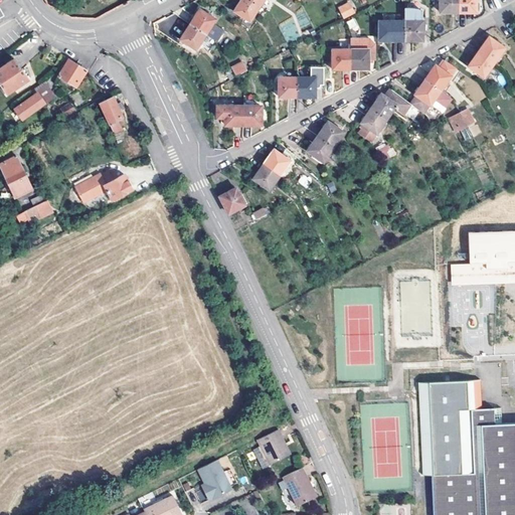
[(251,21),(261,7),(249,0),(240,0),(234,11),(251,21)]
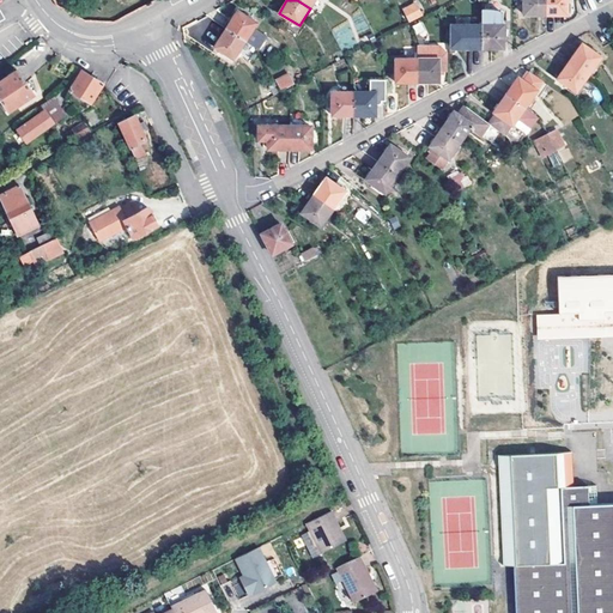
[(546,14),(545,0),(523,0),(523,14),(546,14)]
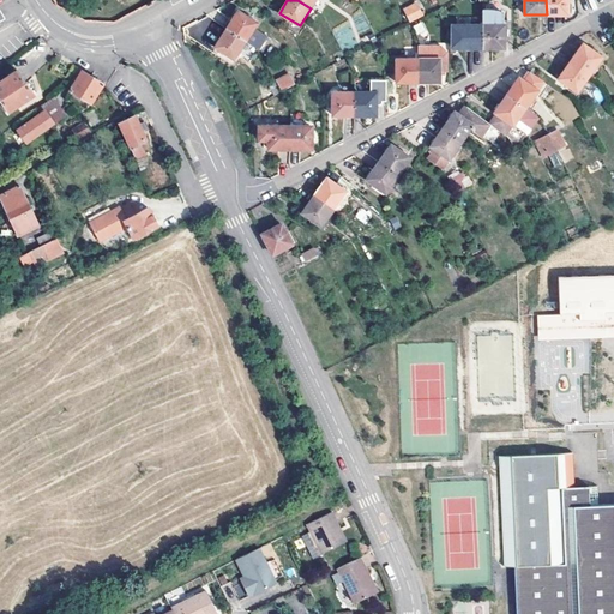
[(546,0),(547,14),(567,14),(567,0),(546,0)]
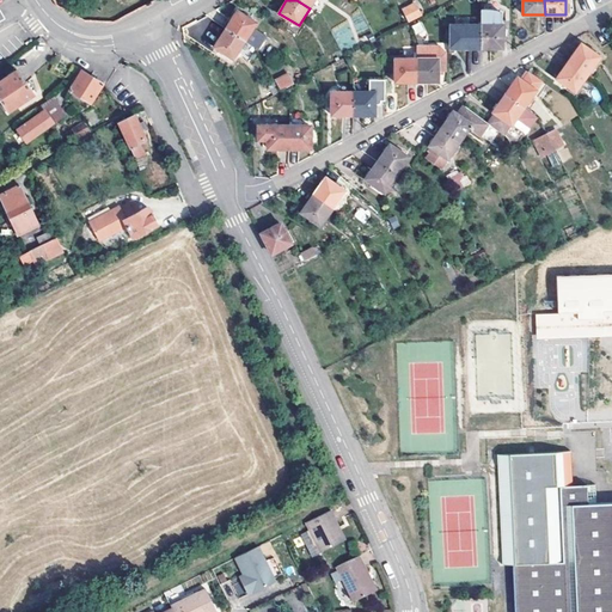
[(422,18),(415,5),(402,11),(409,24),(422,18)]
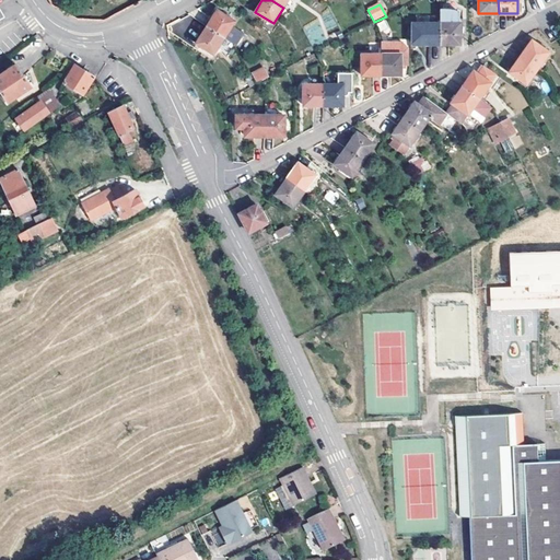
[(233,25),(235,21),(230,18),(231,14),(228,12),(225,14),(218,10),(207,27),(224,38),(233,25)]
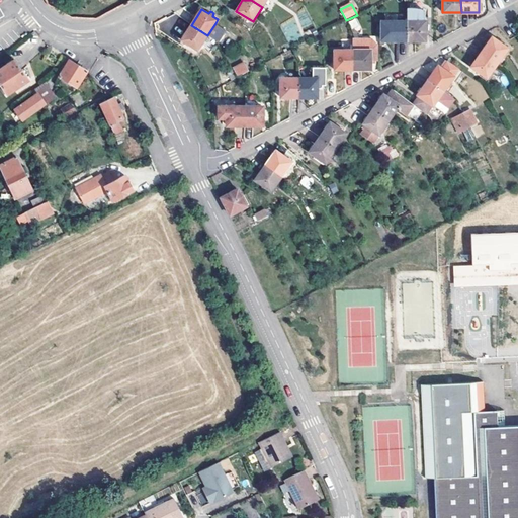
[(407,40),(425,40),(425,27),(429,27),(429,17),(425,18),(425,12),(421,11),(413,9),(408,9),(407,21),(407,40)]
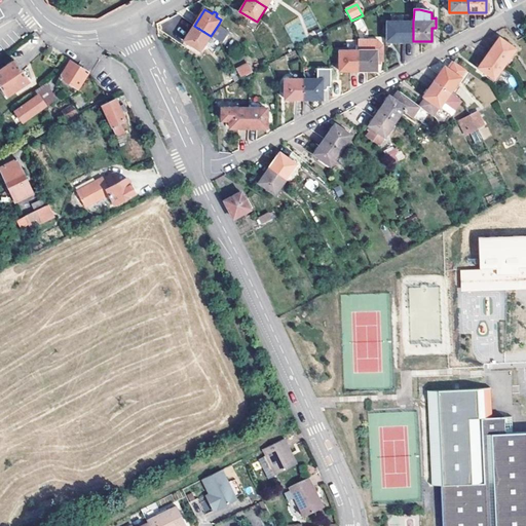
[(362,19),(353,22),(359,33),(367,29),(362,19)]
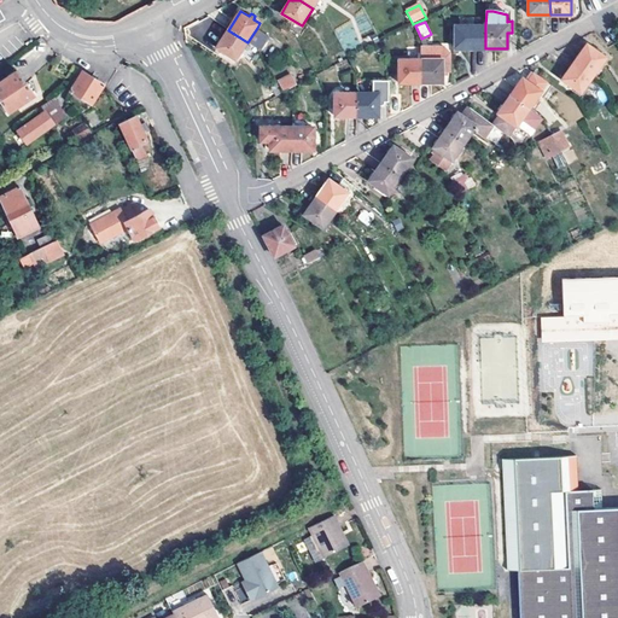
[(453,50),(458,48),(485,48),(485,25),(453,25),(453,50)]
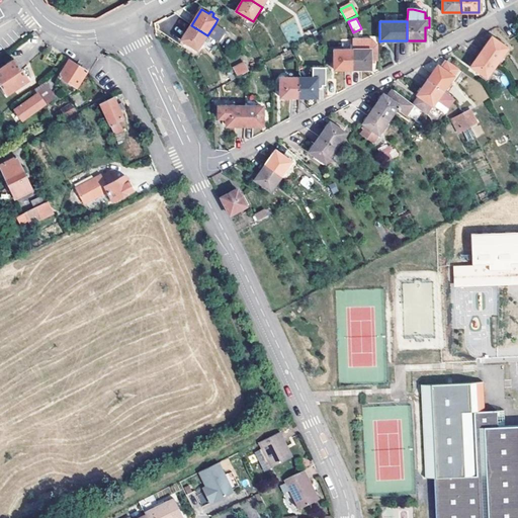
[(227,30),(216,23),(207,35),(218,42),(227,30)]
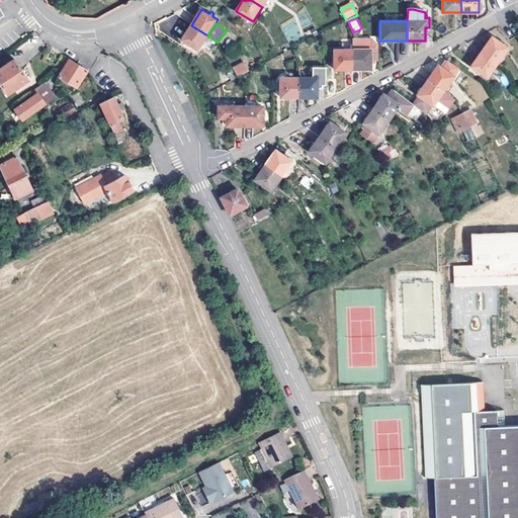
[(198,50),(207,35),(191,25),(182,39),(189,45),(188,47),(191,49),(193,47),(198,50)]
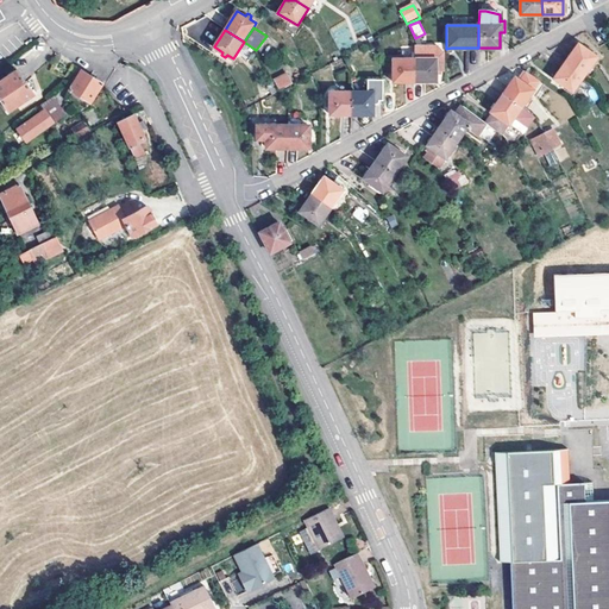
[(578,44),(566,61),(585,74),(597,57),(591,54),(594,50),(589,46),(586,50),(578,44)]
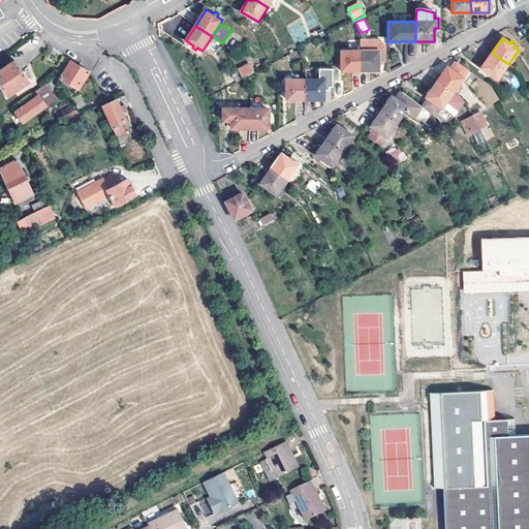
[(361,40),(361,51),(361,70),(378,70),(378,61),(384,61),(385,45),(380,40),(361,40)]
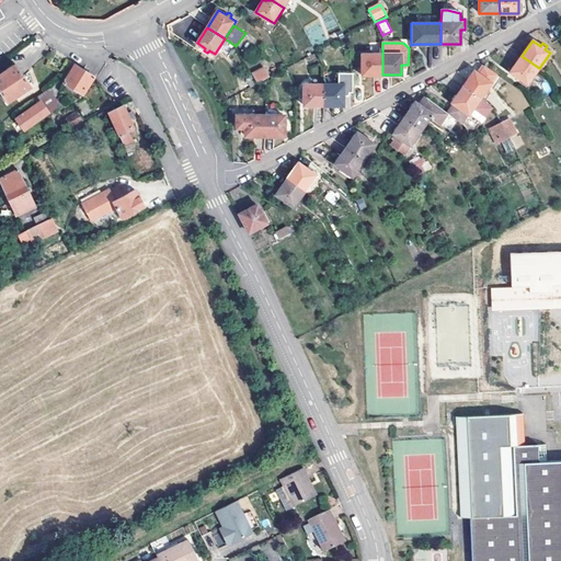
[(363,76),(382,75),(382,54),(363,54),(363,76)]
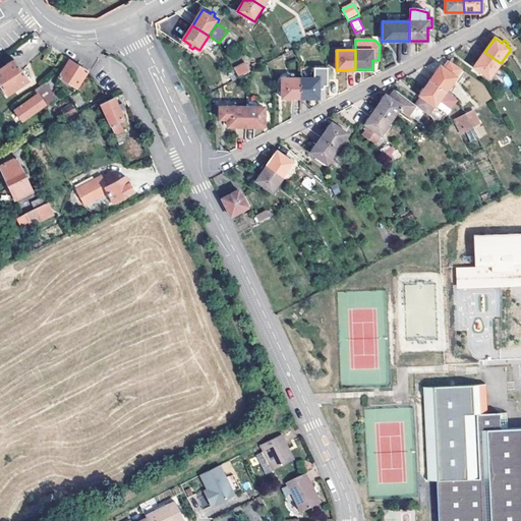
[(490,78),(501,63),(484,52),(474,67),(480,71),(478,74),(482,76),(484,74),(490,78)]
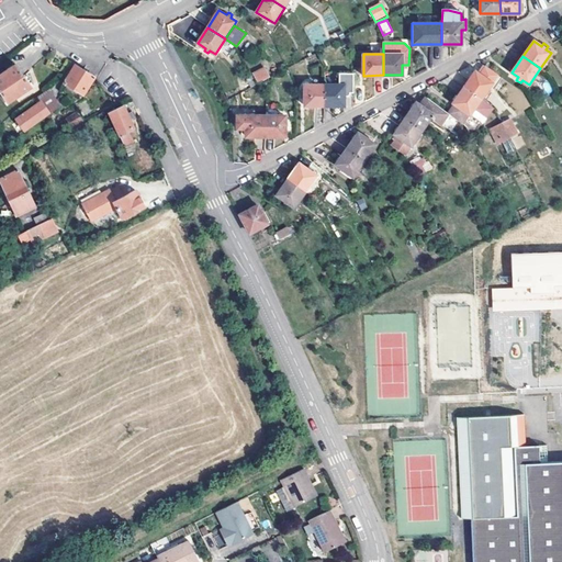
[(94,77),(87,72),(76,65),(67,80),(65,83),(85,96),(97,78),(94,77)]
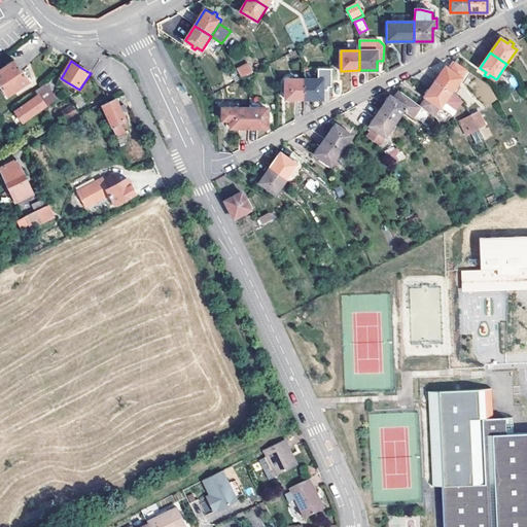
[(15,62),(0,71),(0,84),(7,96),(29,81),(15,62)]
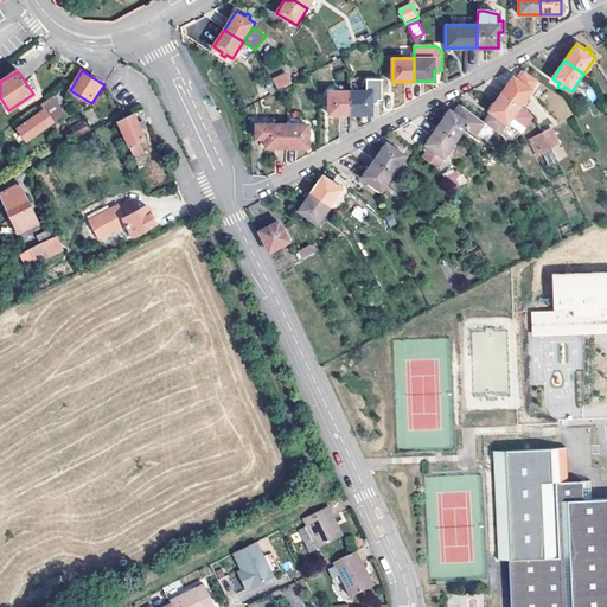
[(519,108),(538,81),(524,71),(518,80),(512,77),(500,95),(519,108)]
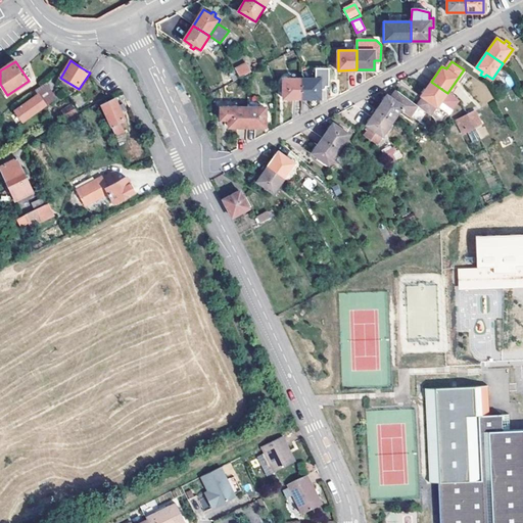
[(246,63),(237,67),(242,77),(251,73),(246,63)]
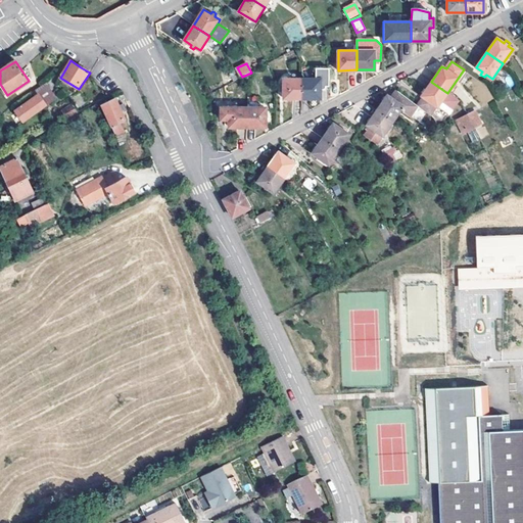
[(301,99),(320,98),(320,90),(323,90),(325,89),(325,87),(329,87),(329,68),(319,68),(319,79),(302,79),(301,99)]
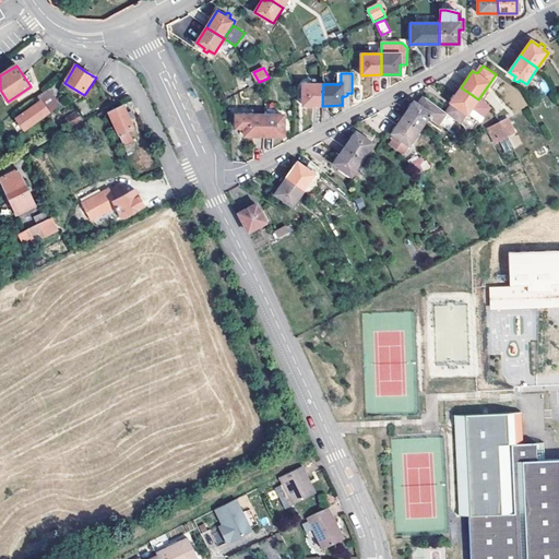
[(257,83),(251,74),(244,78),(249,87),(257,83)]
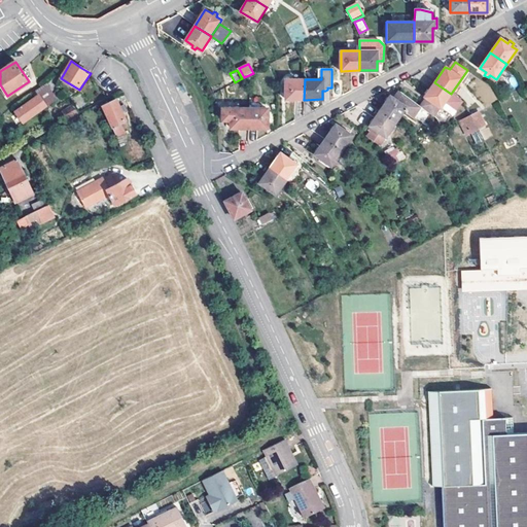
[(285,100),(304,100),(305,79),(285,79),(285,86),(282,86),(282,91),(285,91),(285,100)]
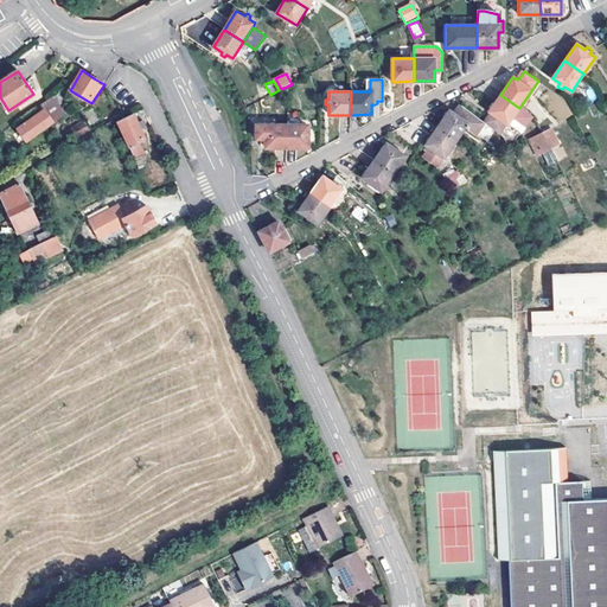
[(531,116),(519,108),(500,95),(489,110),(492,113),(487,119),(498,126),(503,120),(506,122),(502,128),(516,139),(531,116)]
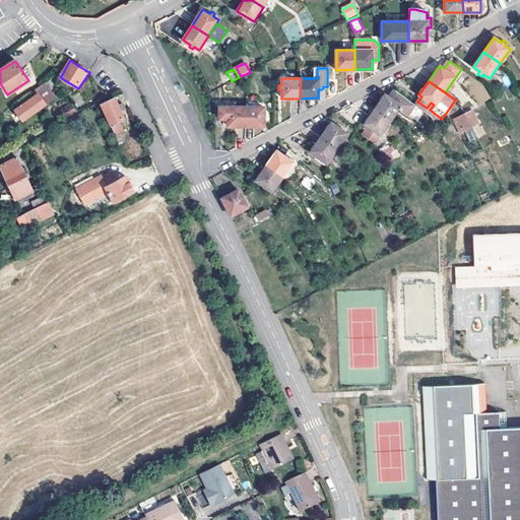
[(38,94),(45,105),(56,98),(45,83),(35,90),(38,94)]
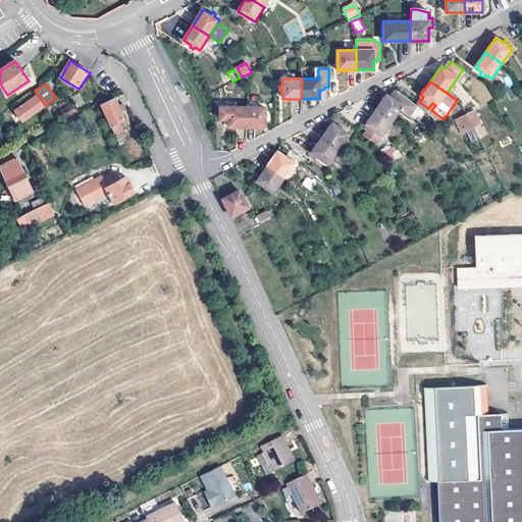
[(412,116),(419,106),(417,105),(397,91),(392,98),(386,94),(375,109),(393,120),(400,109),(412,116)]
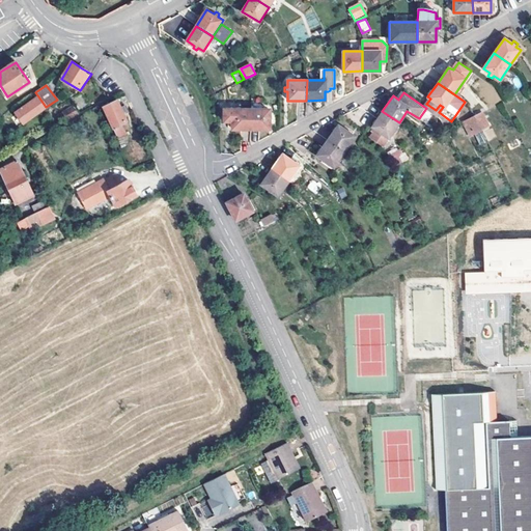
[(24,123),(46,107),(38,96),(16,113),(24,123)]
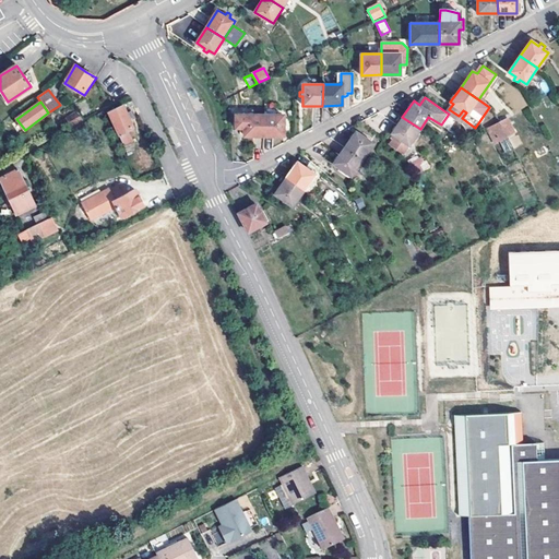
[(7,105),(0,109),(0,116),(1,118),(11,111),(7,105)]
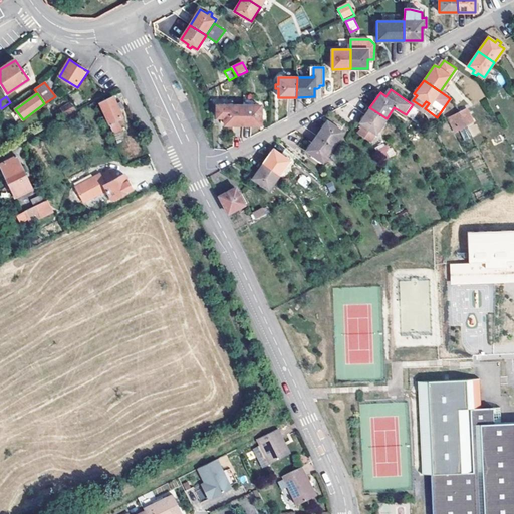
[(99,103),(110,125),(117,121),(123,118),(118,110),(115,104),(112,97),(99,103)]
